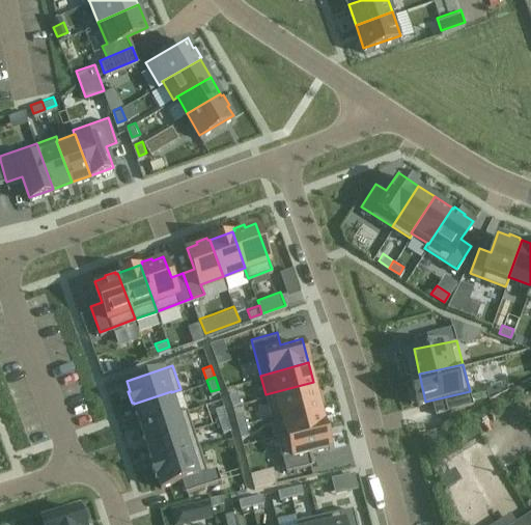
[(506,381),(485,387),(488,397),(507,387),(506,381)]
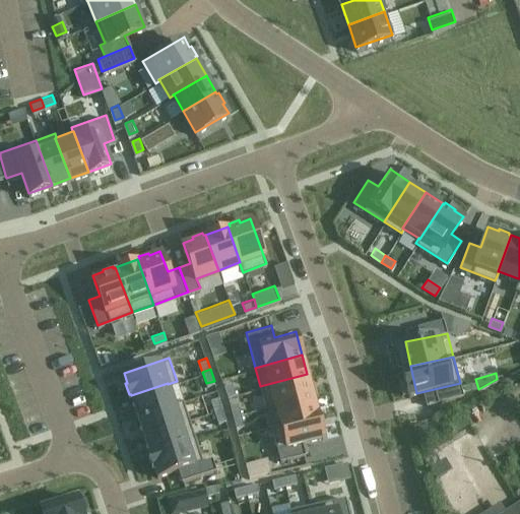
[(307,374),(260,386),(265,406),(275,403),(274,402),(312,392),(307,374)]
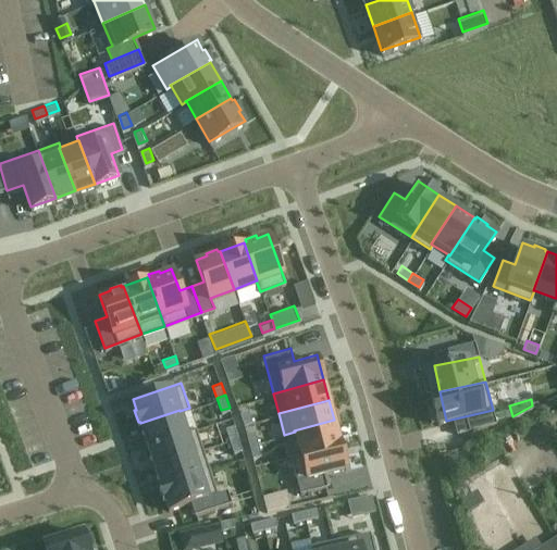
[(248,407),(239,410),(244,423),(252,420),(248,407)]
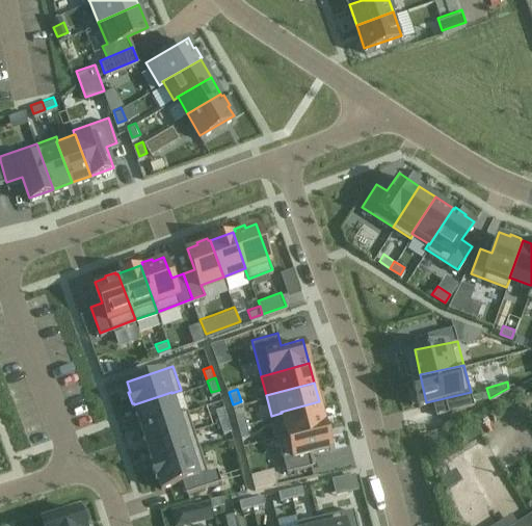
[(171,392),(134,404),(140,423),(178,412),(177,411),(171,393),(171,392)]
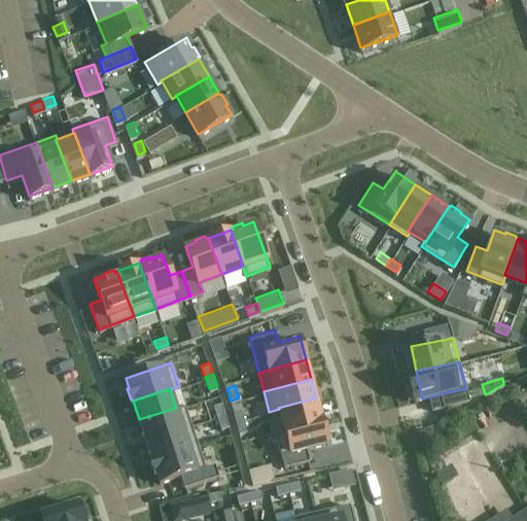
[(316,397),(278,408),(279,409),(283,426),(283,427),(321,417),(316,397)]
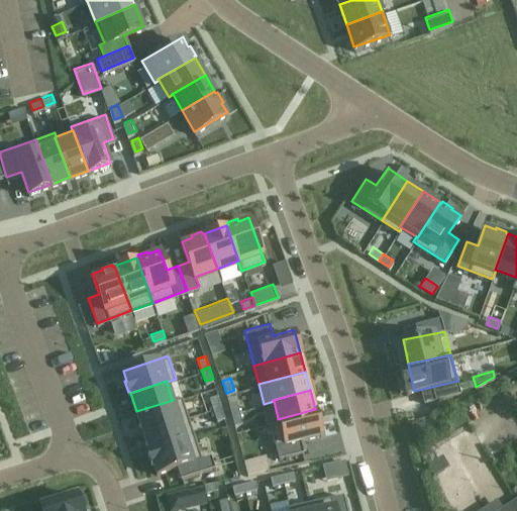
[(217,393),(209,395),(213,407),(220,404),(217,393)]
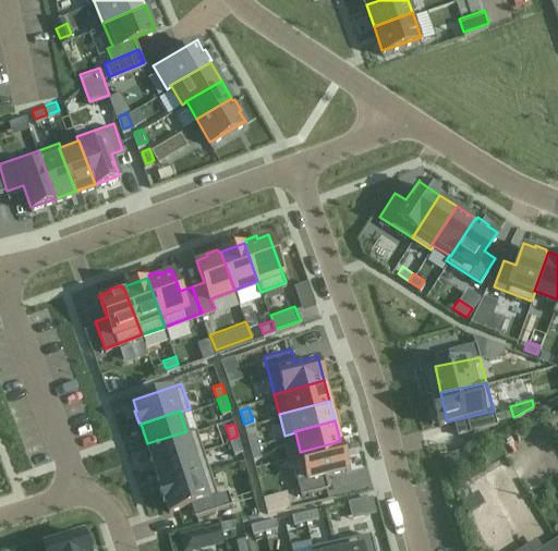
[(186,431),(147,443),(154,464),(203,448),(196,427),(185,430),(186,431)]
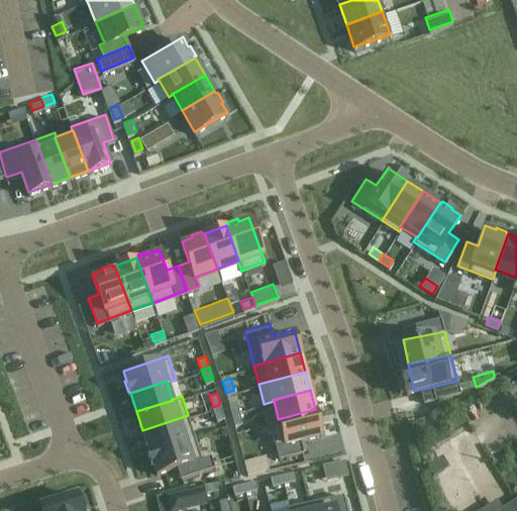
[(236,398),(228,400),(231,411),(239,409),(236,398)]
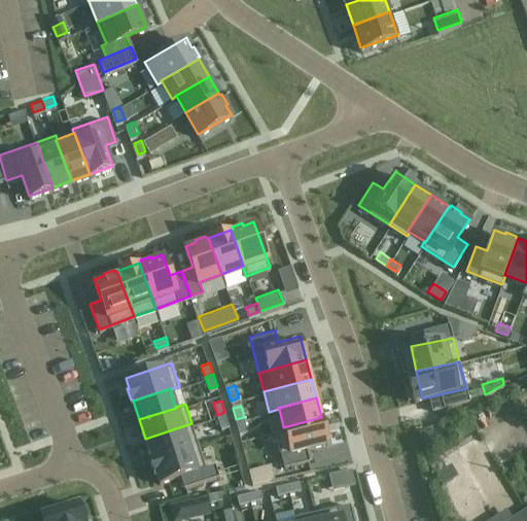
[(224,412),(217,415),(220,426),(229,423),(224,412)]
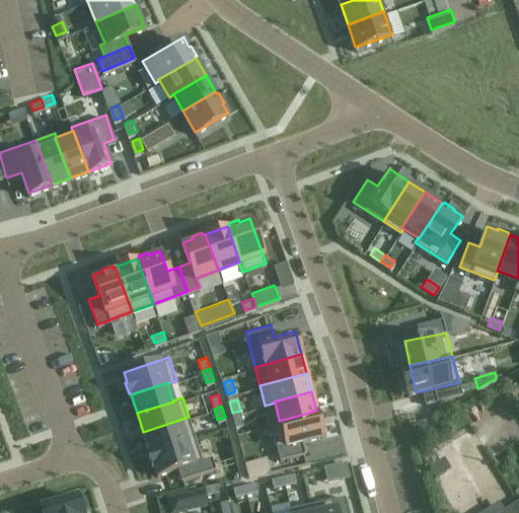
[(240,411),(232,413),(235,425),(243,422),(240,411)]
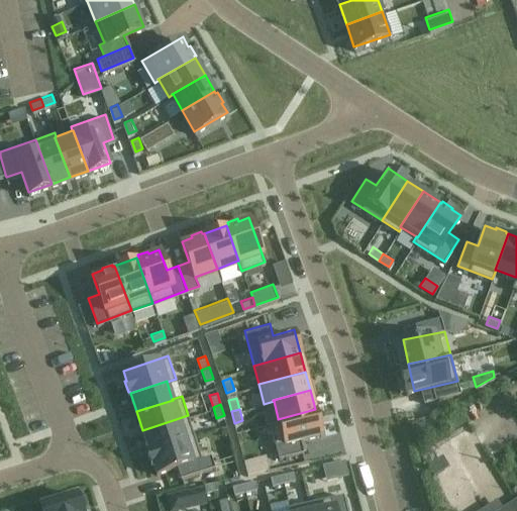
[(278,418),(269,420),(278,456),(303,449),(300,438),(321,432),(315,409),(278,419),(278,418)]
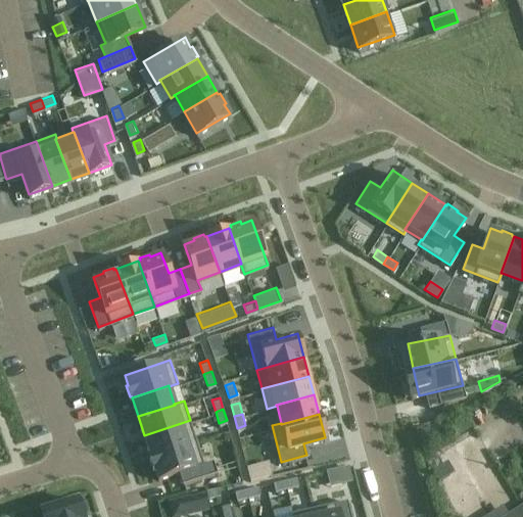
[(190,420),(144,435),(150,454),(196,438),(190,420)]
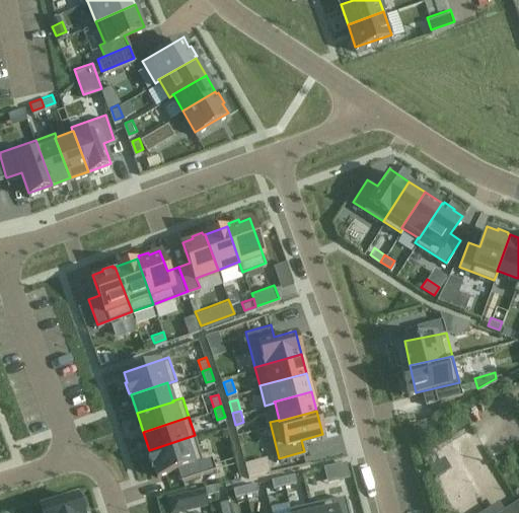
[(150,452),(148,452),(152,463),(153,463),(157,473),(177,466),(181,478),(215,466),(211,455),(202,458),(195,435),(149,450),(150,452)]
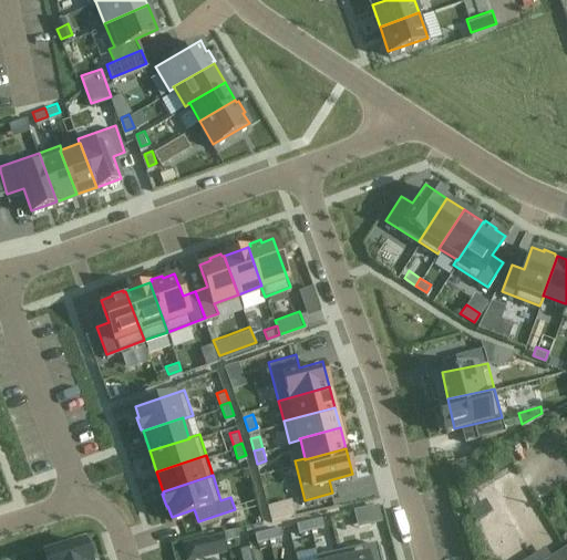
[(525,494),(523,488),(494,499),(509,535),(566,510),(555,480),(525,494)]
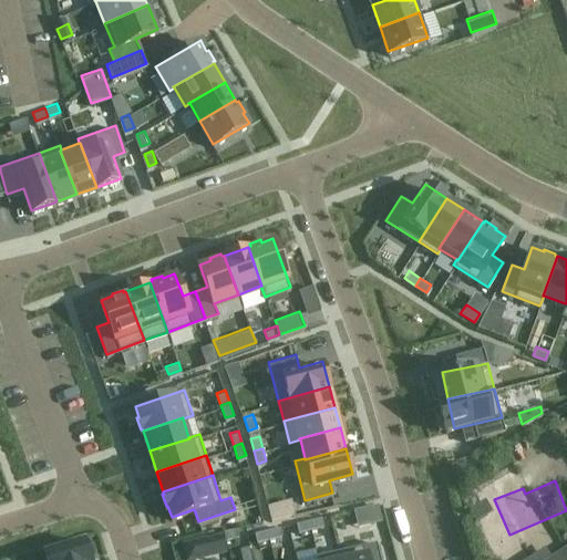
[(321,515),(309,517),(311,526),(323,524),(321,515)]
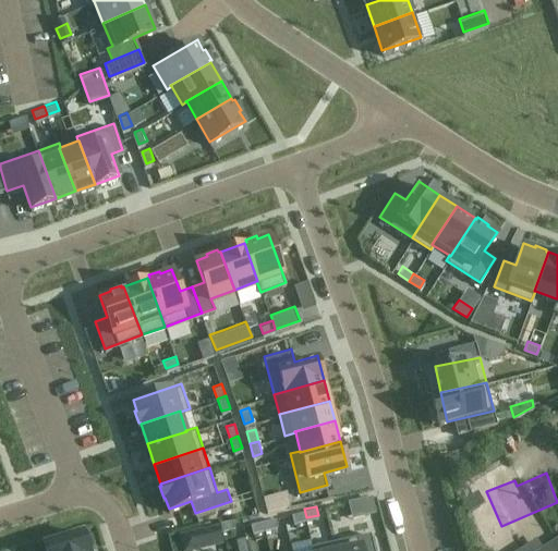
[(304,509),(291,512),(293,521),(306,517),(304,509)]
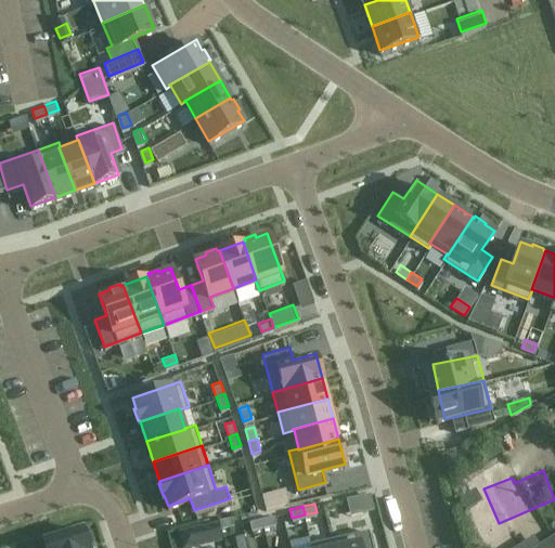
[(274,513),(261,516),(263,524),(275,521),(274,513)]
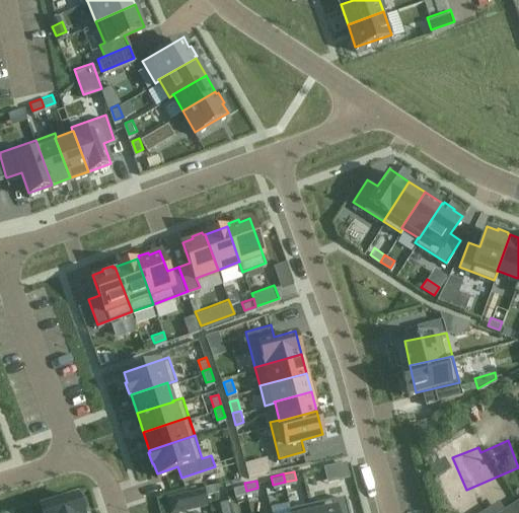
[(216,482),(205,484),(207,492),(218,489),(216,482)]
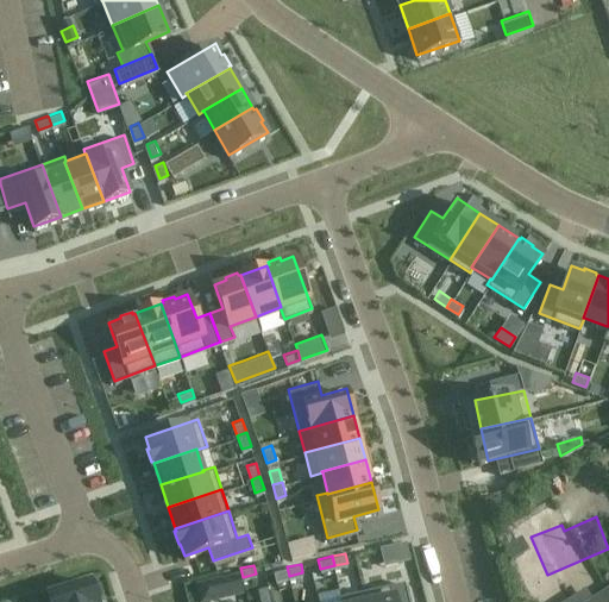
[(287,566),(274,570),(275,579),(289,576),(287,566)]
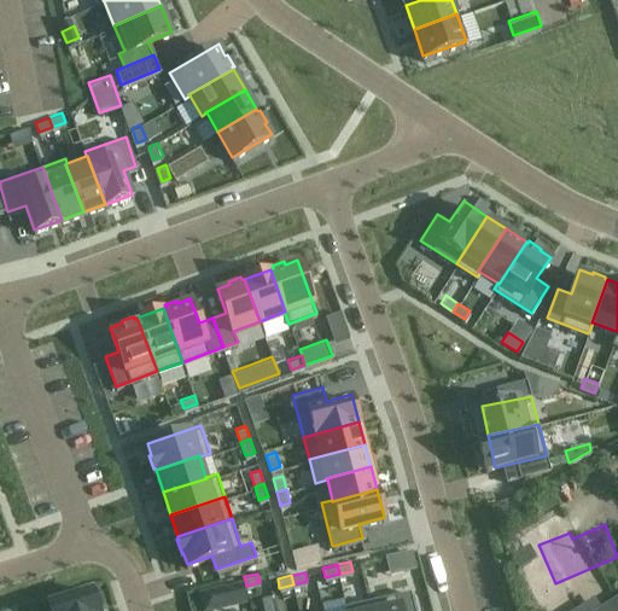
[(199,592),(203,610),(210,610),(246,603),(243,582),(199,592)]
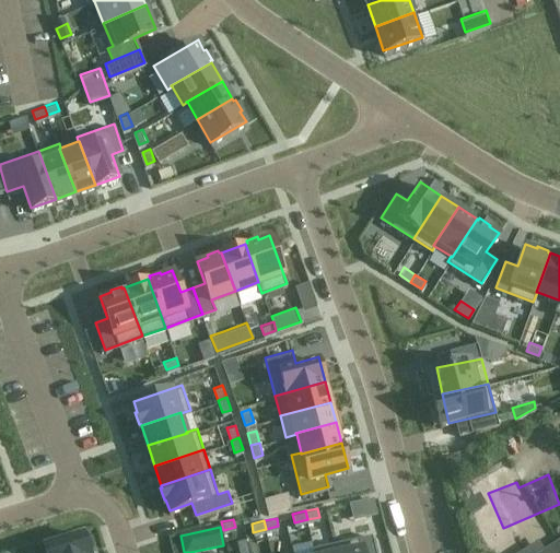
[(59,539),(44,544),(46,552),(89,552),(82,531),(71,536),(70,532),(58,537),(59,539)]
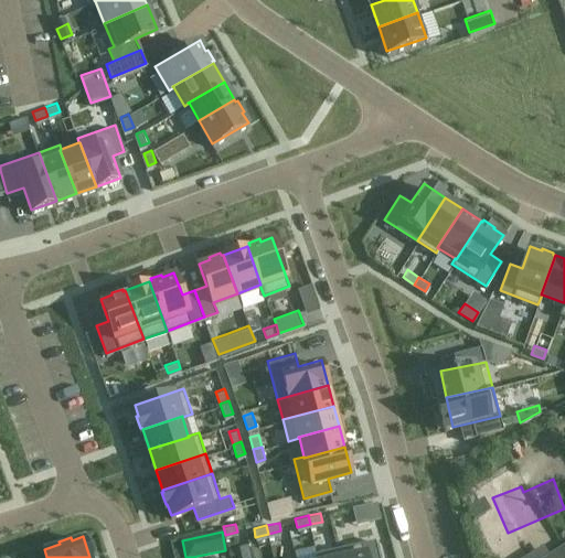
[(380,557),(374,537),(337,546),(339,557),(380,557)]
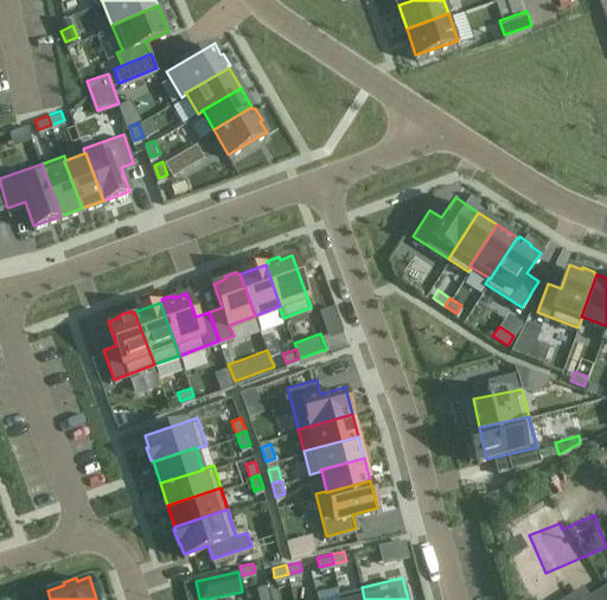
[(364,599),(362,587),(338,592),(339,598),(340,598),(340,599),(364,599)]
